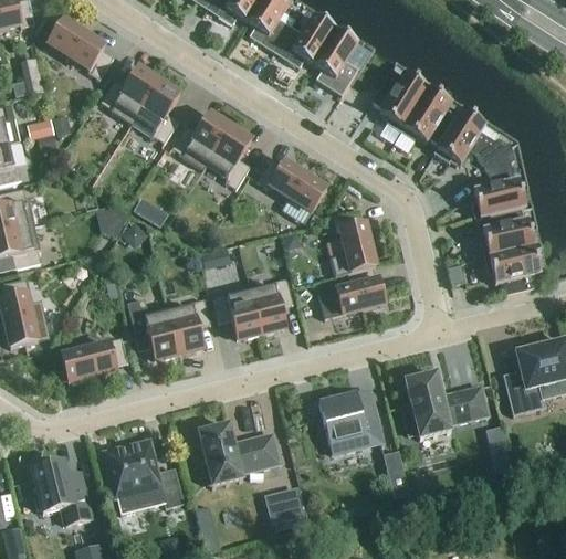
[(33,24),(28,0),(19,0),(14,1),(14,0),(0,3),(0,29),(8,28),(8,30),(33,24)]
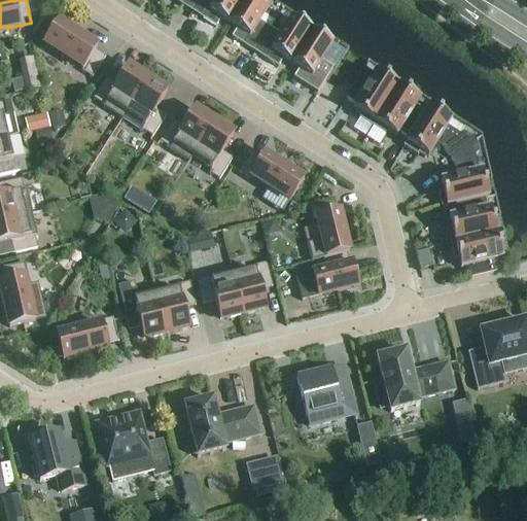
[(178,0),(191,9),(197,0),(178,0)]
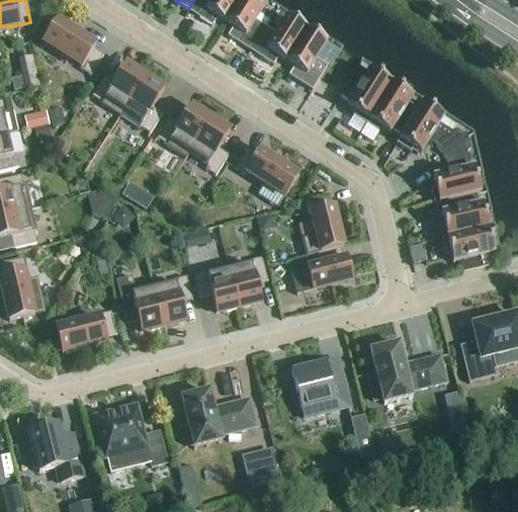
[(217,15),(225,20),(237,0),(193,0),(188,9),(211,23),(217,15)]
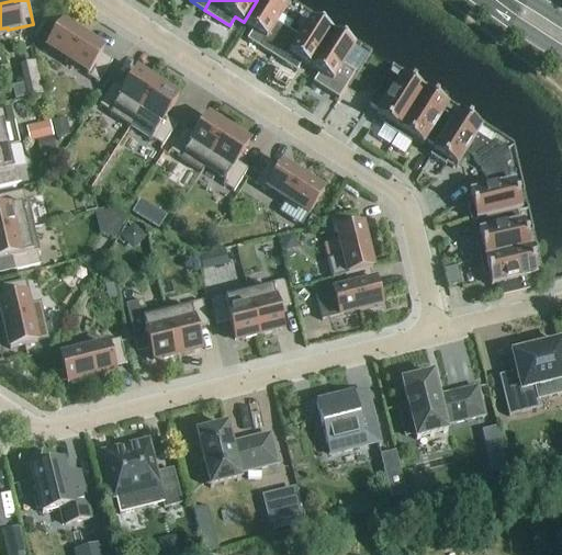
[(246,36),(271,52),(288,26),(277,20),(288,1),(285,0),(257,0),(244,22),(251,27),(246,36)]
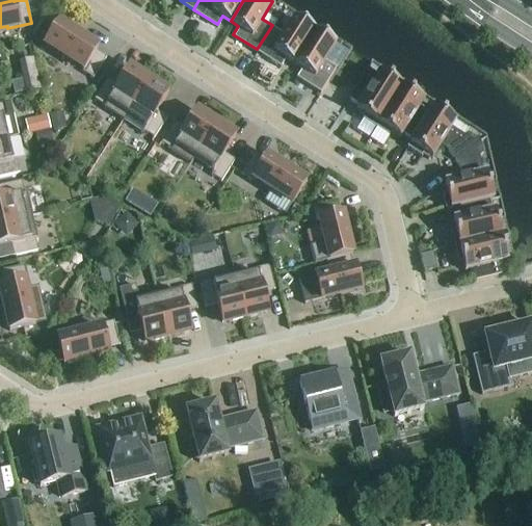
[(286,56),(293,61),(315,28),(294,15),(283,32),(272,25),(257,49),(280,64),(286,56)]
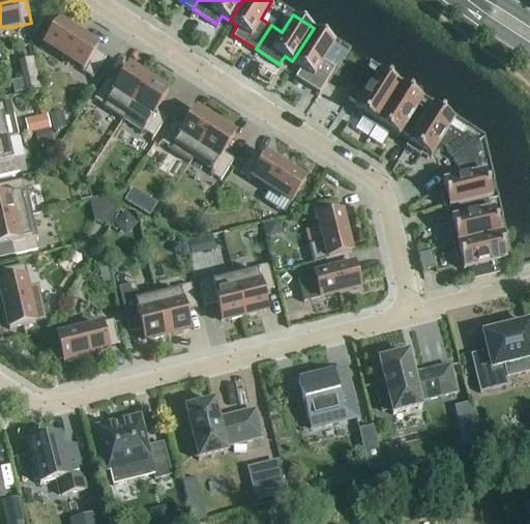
[(43,40),(83,66),(82,68),(92,75),(106,54),(95,48),(97,44),(58,19),(43,40)]
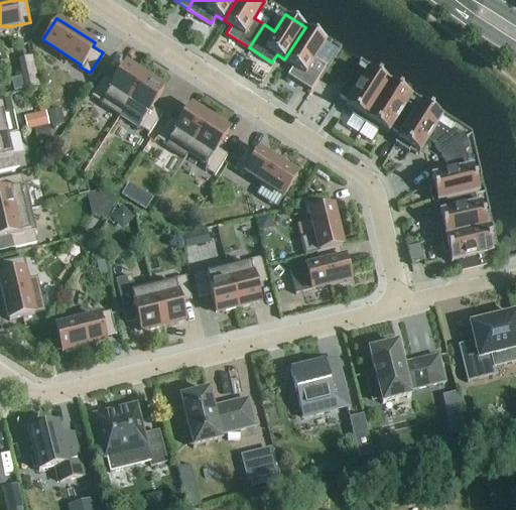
[(305,27),(284,59),(292,65),(287,73),(310,88),(326,64),(314,56),(326,40),(305,27)]
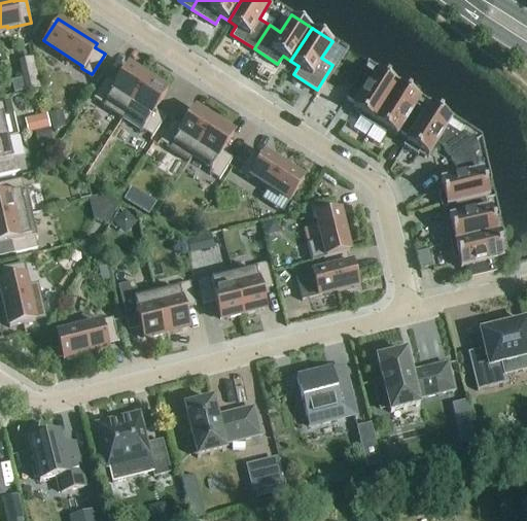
[(39,83),(33,55),(19,58),(25,88),(39,83)]
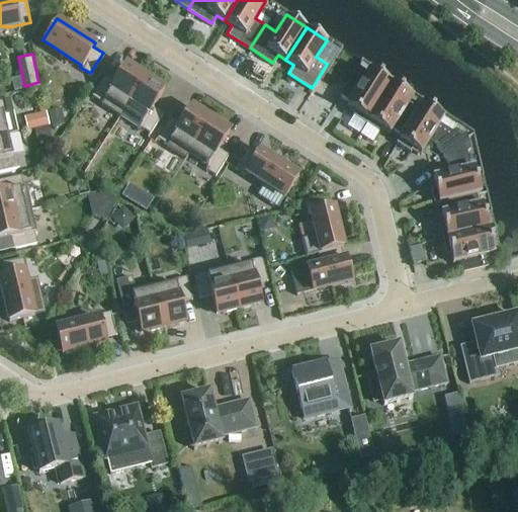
[(100,101),(119,114),(145,75),(125,63),(114,80),(104,73),(91,93),(101,100),(100,101)]
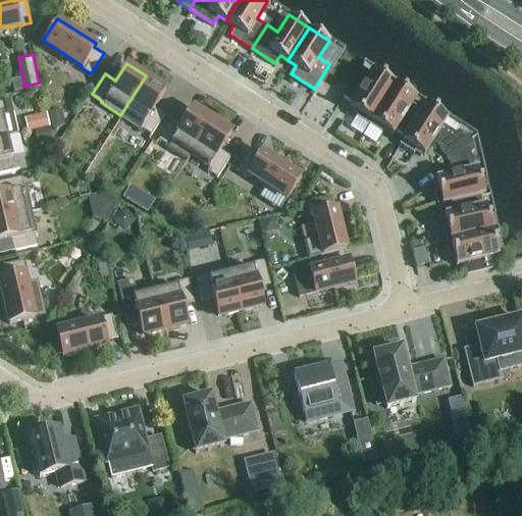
[(355,113),(368,121),(394,83),(372,68),(370,71),(360,65),(342,94),(352,100),(349,104),(357,109),(355,113)]
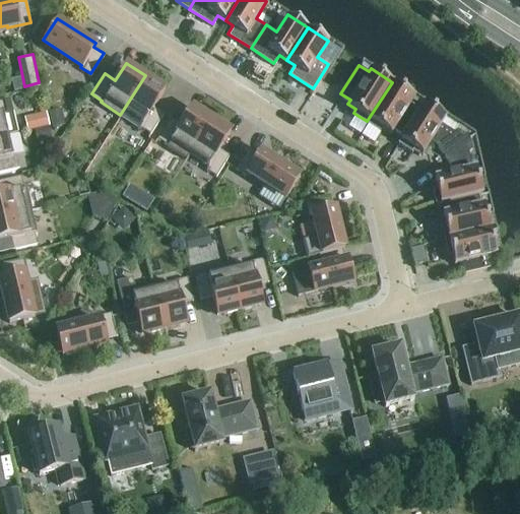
[(145,75),(120,115),(139,127),(140,125),(150,131),(164,111),(152,105),(165,87),(145,75)]
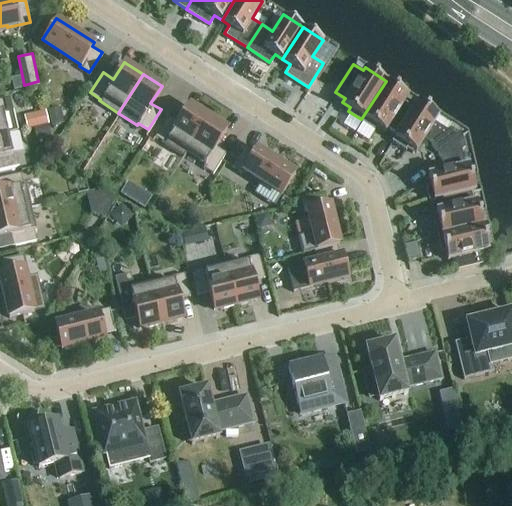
[(387,125),(396,131),(414,103),(405,97),(407,94),(386,81),(361,119),(374,128),(376,124),(384,129),(387,125)]
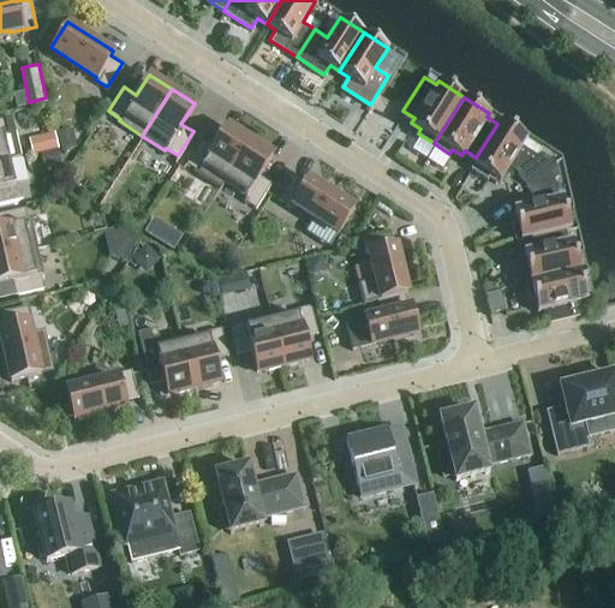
[(0,158),(9,156),(21,154),(11,113),(0,115),(0,158)]
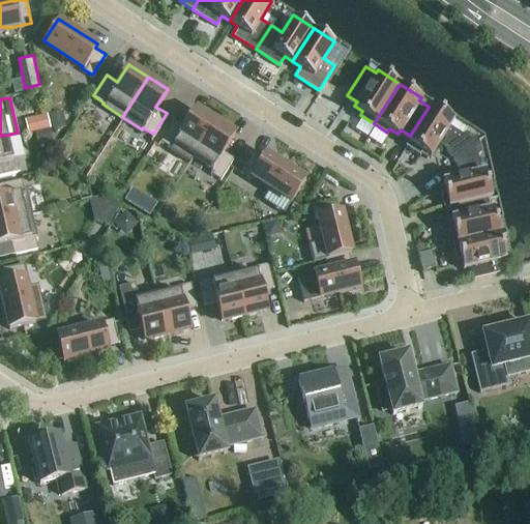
[(445,146),(452,155),(477,138),(466,131),(462,133),(449,124),(453,118),(431,104),(429,107),(410,136),(405,144),(419,153),(421,149),(430,154),(438,142),(445,146)]
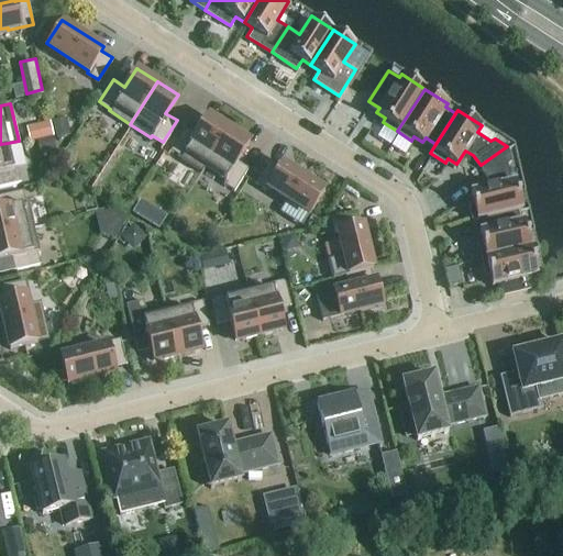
[(201,169),(205,164),(228,126),(207,113),(195,132),(184,124),(170,147),(181,154),(180,156),(201,169)]
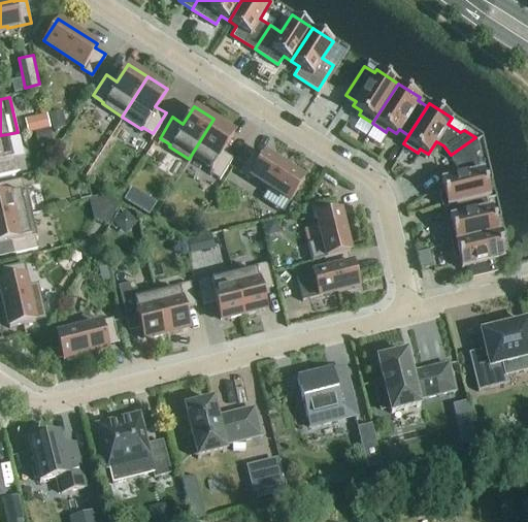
[(65,122),(62,107),(50,109),(53,125),(65,122)]
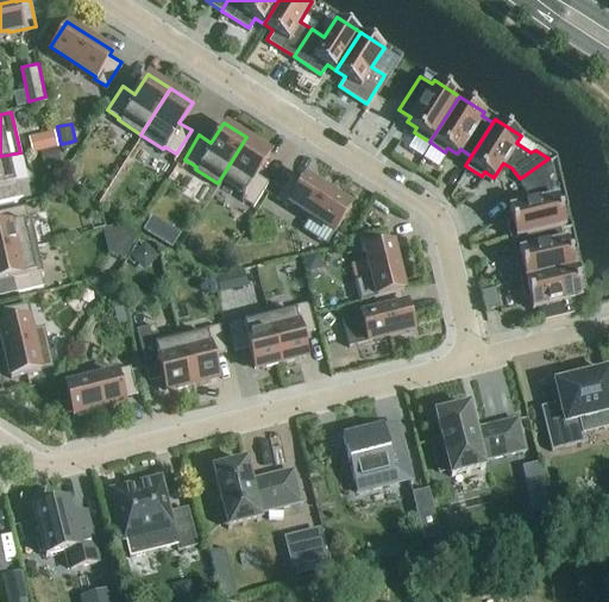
[(39,148),(57,144),(58,143),(55,129),(35,133),(38,148),(39,148)]
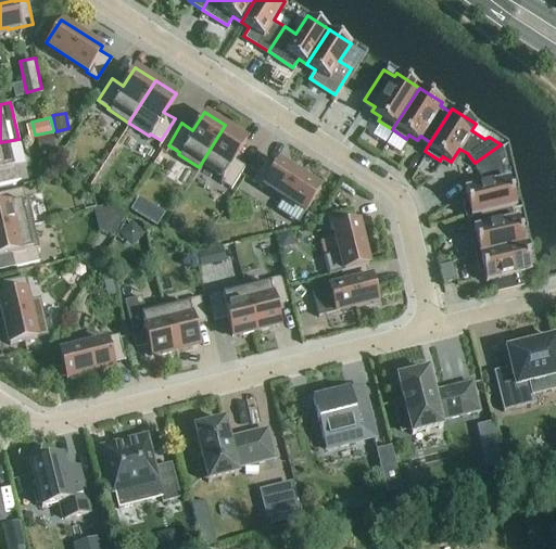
[(202,162),(223,175),(219,178),(231,186),(244,164),(234,156),(245,138),(225,125),(202,162)]
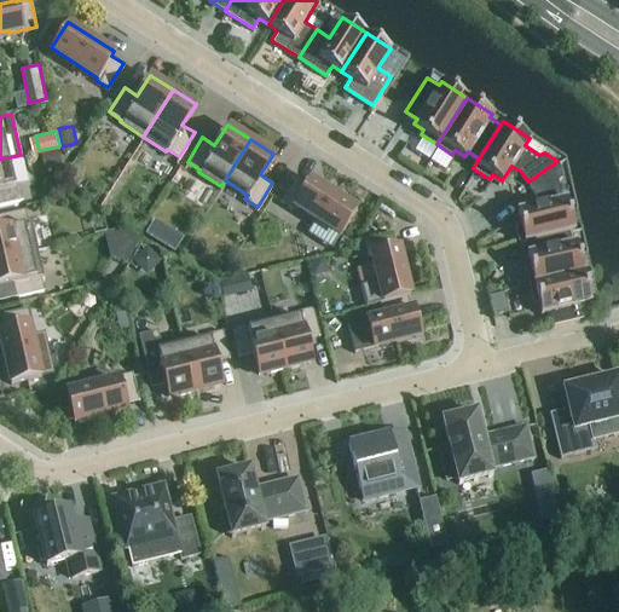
[(58,146),(40,150),(44,166),(62,162),(58,146)]
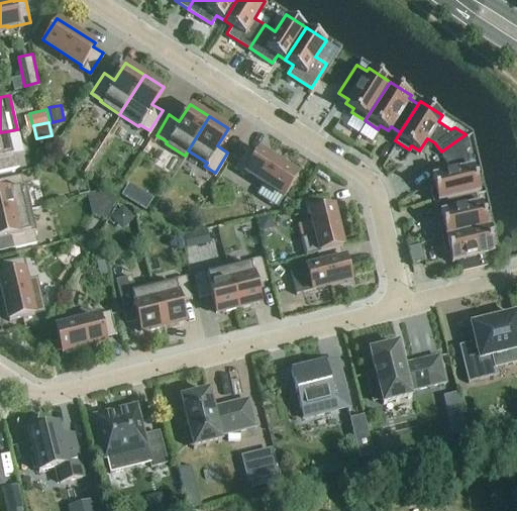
[(7,131),(0,132),(0,169),(18,165),(16,152),(12,154),(7,131)]
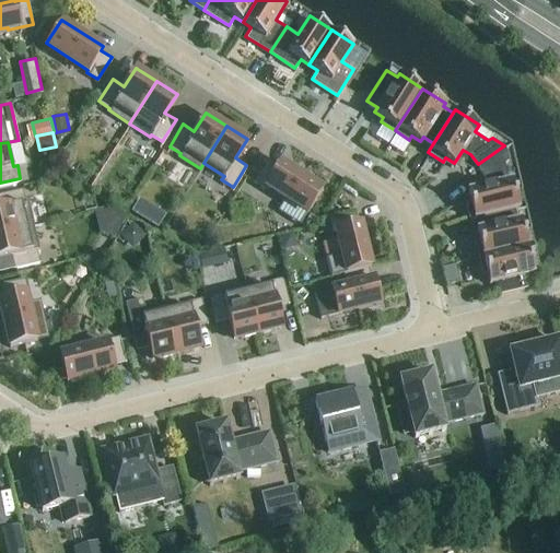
[(479,215),(514,207),(518,207),(512,179),(508,179),(503,162),(508,160),(504,145),(478,164),(485,175),(487,185),(467,189),(469,199),(465,200),(469,218),(479,215)]
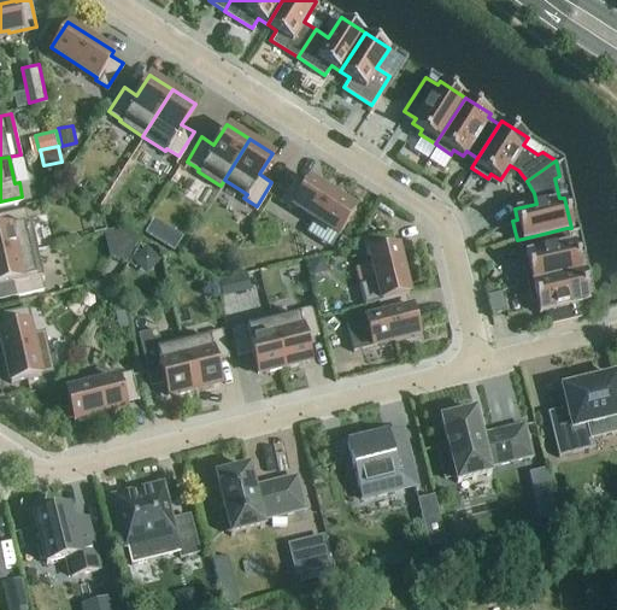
[(294,174),(278,198),(291,205),(293,203),(313,216),(306,229),(329,244),(338,232),(339,232),(354,206),(309,177),(306,181),(294,174)]
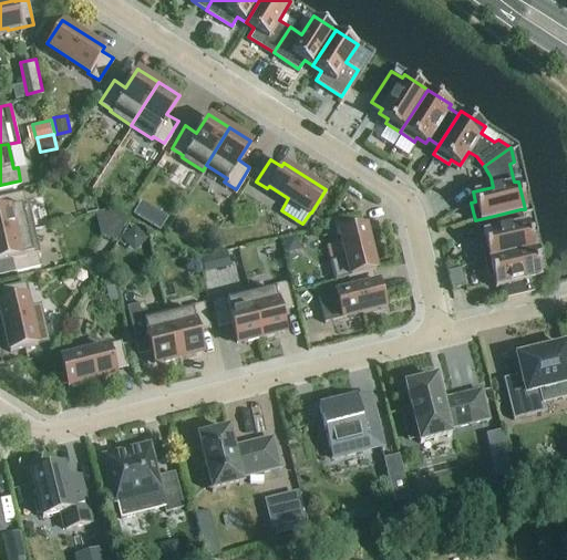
[(0,232),(33,226),(28,201),(26,201),(22,189),(0,194),(0,232)]
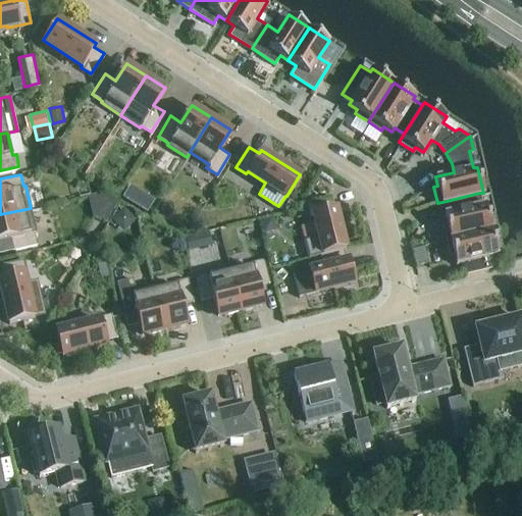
[(147,209),(154,198),(140,189),(133,201),(147,209)]
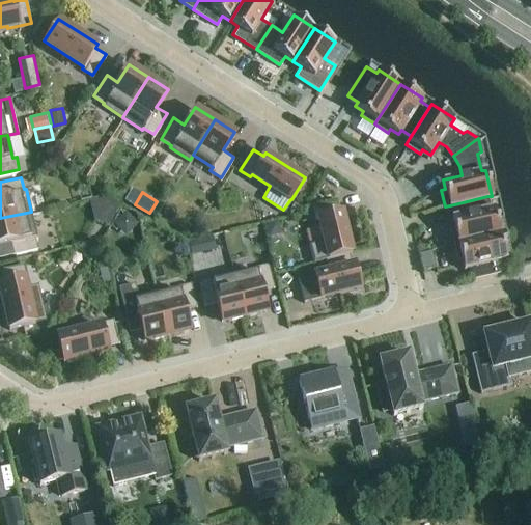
[(108,223),(120,203),(106,195),(89,199),(94,218),(95,218),(108,223)]
